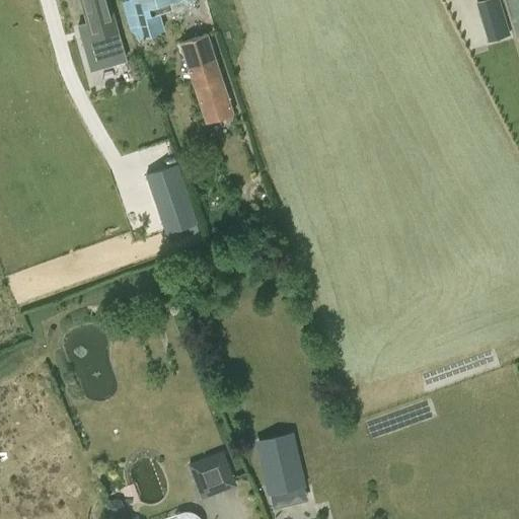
[(117,33),(106,0),(81,0),(88,23),(85,24),(89,41),(117,33)]
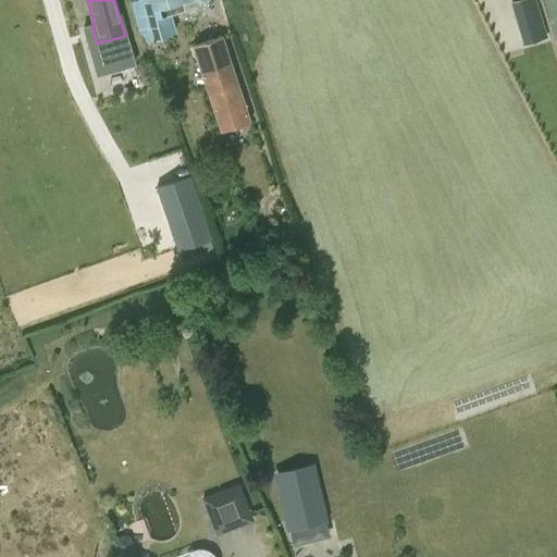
[(136,0),(148,40),(176,33),(168,2),(176,0),(136,0)]
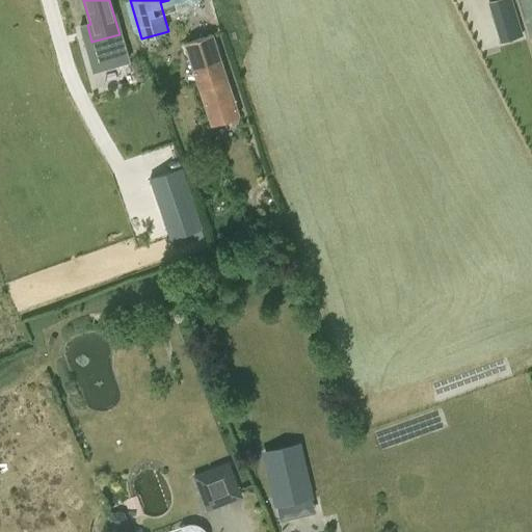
[(510,0),(490,0),(488,1),(493,16),(513,9),(510,0)]
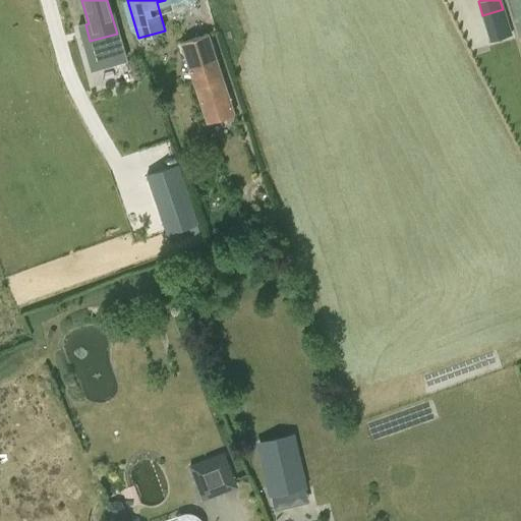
[(520,0),(510,0),(518,37),(520,35),(520,0)]
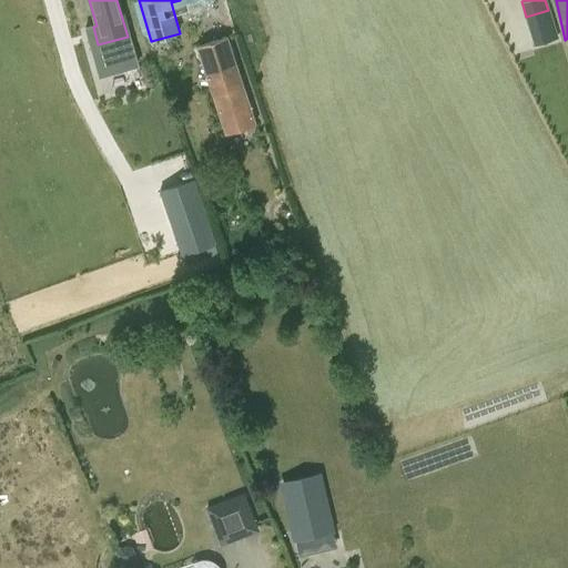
[(195,46),(224,134),(256,123),(227,34),(195,46)]
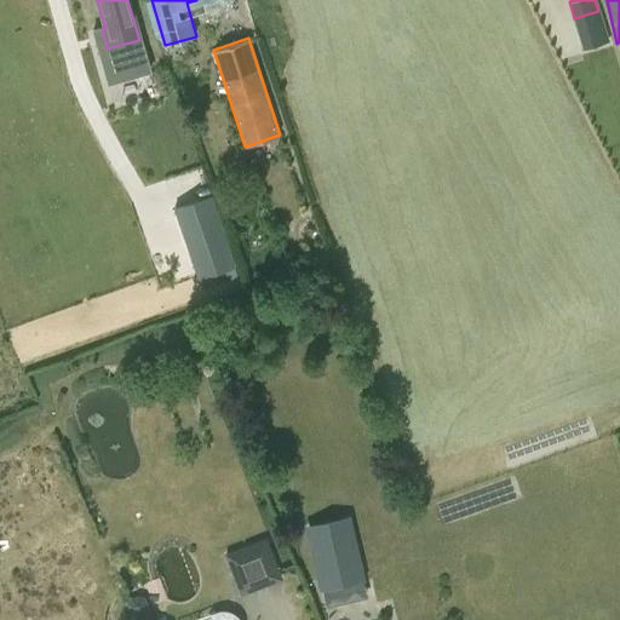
[(234,264),(211,194),(173,207),(197,276),(234,264)]
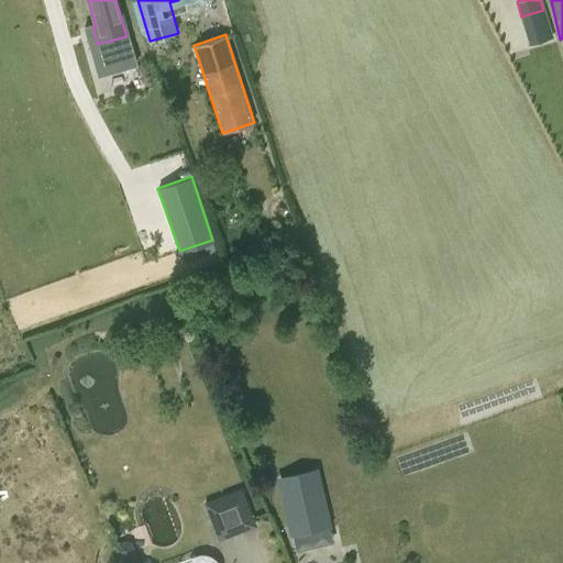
[(293,532),(322,526),(320,519),(327,518),(316,471),(280,478),(290,525),(293,532)]
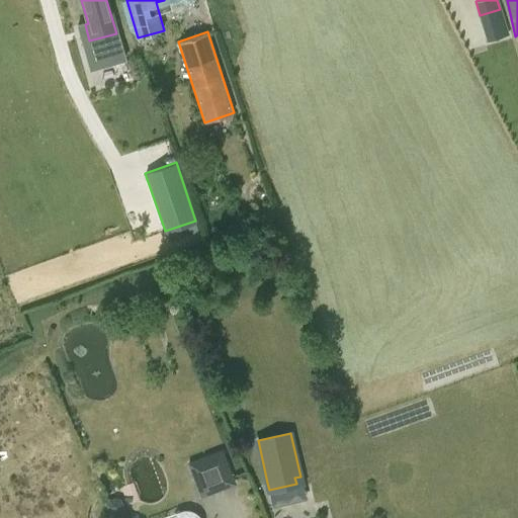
[(187,462),(201,498),(237,484),(223,449),(187,462)]
